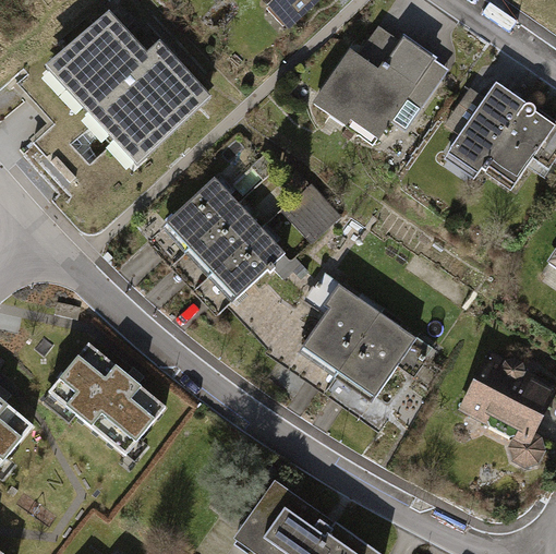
[(260,0),(264,4),(286,28),(299,16),(300,15),(316,0),(260,0)]
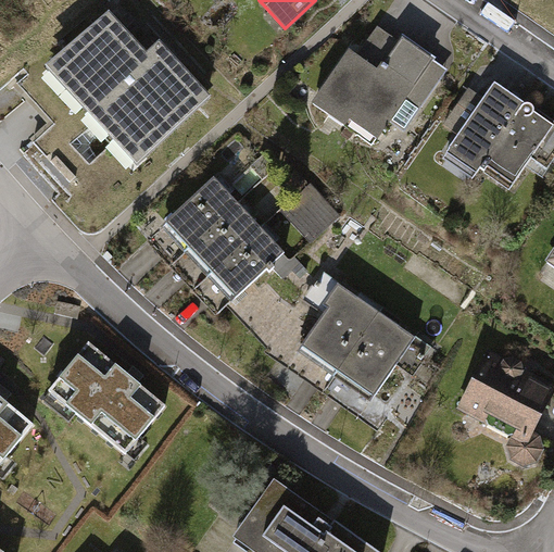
[(141,49),(105,10),(102,12),(48,62),(45,65),(112,138),(116,143),(133,163),(208,95),(155,37),(141,49)]
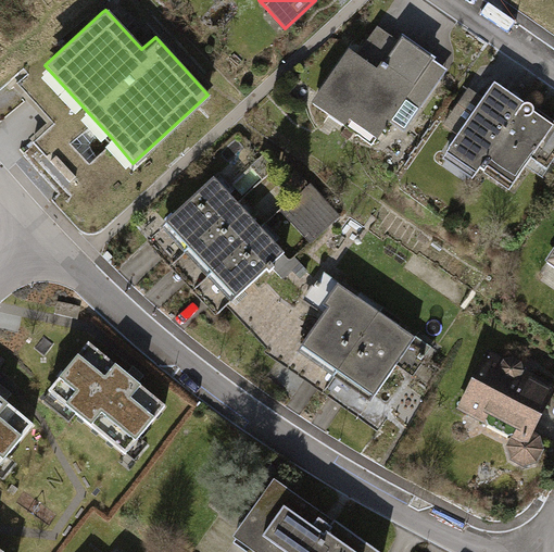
[(444,64),(379,22),(328,102),(393,143),(444,64)]
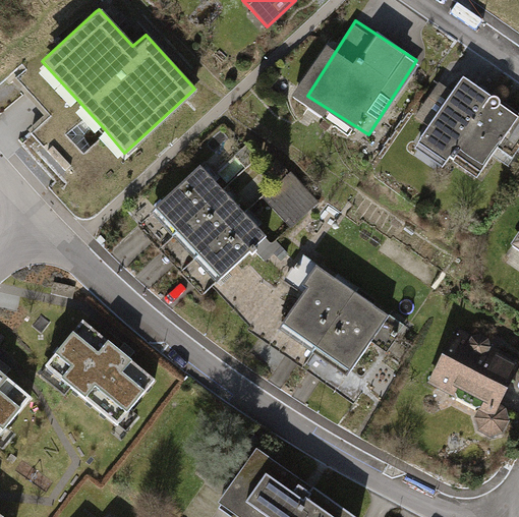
[(518,142),(518,108),(463,71),(418,138),(451,159),(458,149),(483,166),(499,144),(513,153),(518,142)]
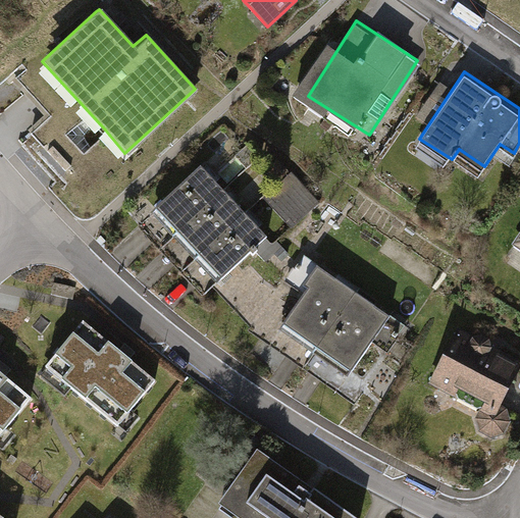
[(268,238),(205,166),(159,205),(222,277),(268,238)]
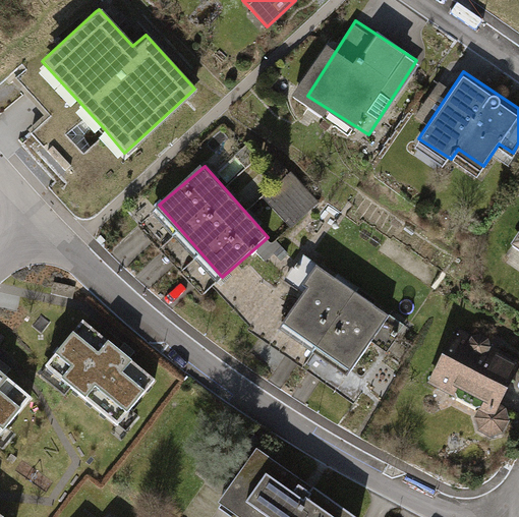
[(298,181),(275,204),(294,222),(316,199),(298,181)]
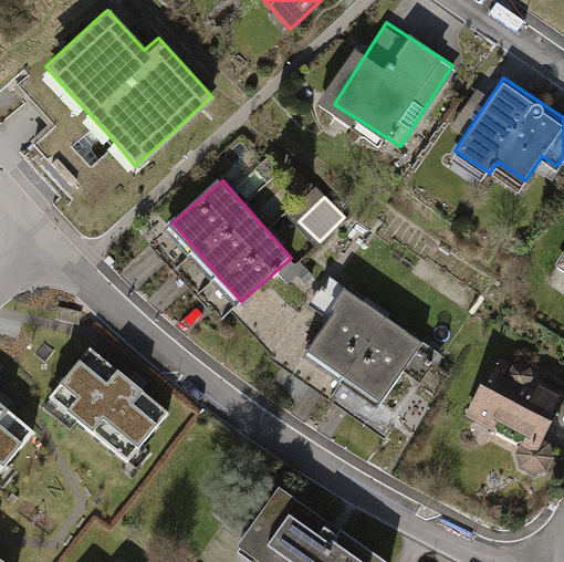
[(421,339),(350,293),(314,351),(385,396),(421,339)]
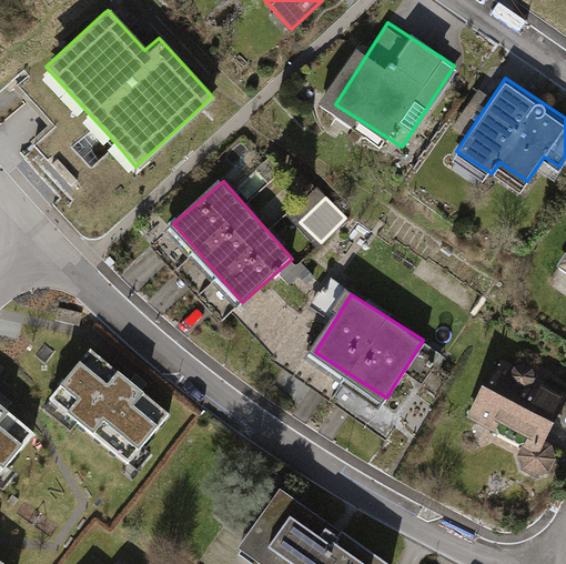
[(171,418),(90,355),(51,406),(132,469),(171,418)]
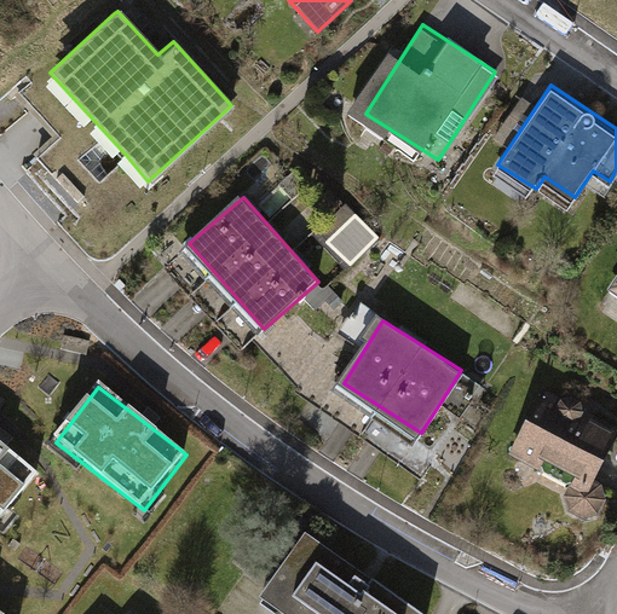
[(616,423),(616,422),(541,388),(509,455),(586,490),(616,423)]
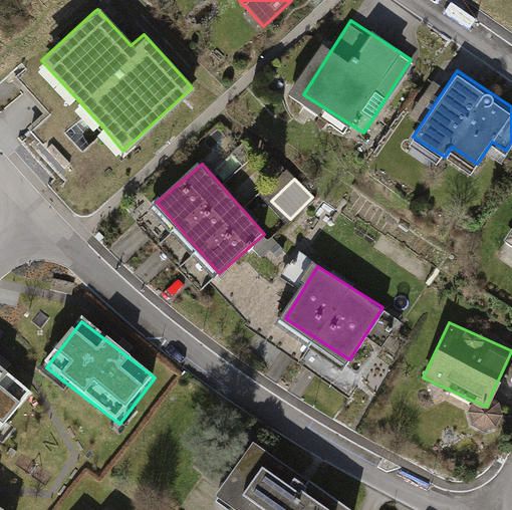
[(0,431),(29,394),(0,370),(0,431)]
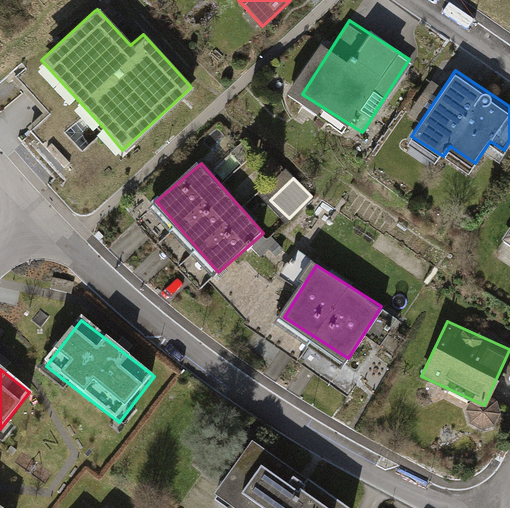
[(350,507),(351,507),(250,441),(214,495),(233,507),(350,507)]
